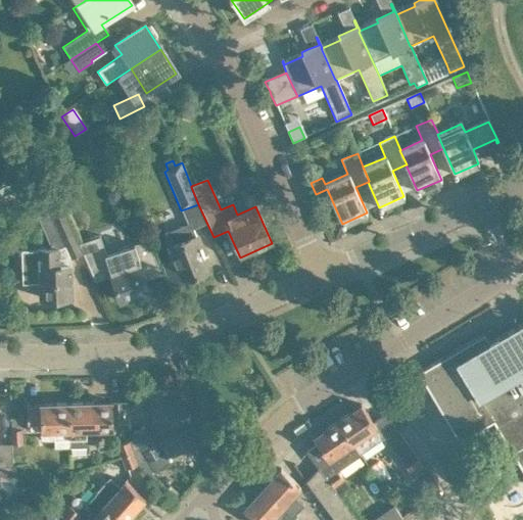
[(72,298),(70,278),(70,266),(70,260),(83,254),(78,244),(61,207),(47,214),(62,247),(59,249),(59,247),(37,248),(37,249),(21,250),(22,284),(40,283),(41,299),(72,298)]
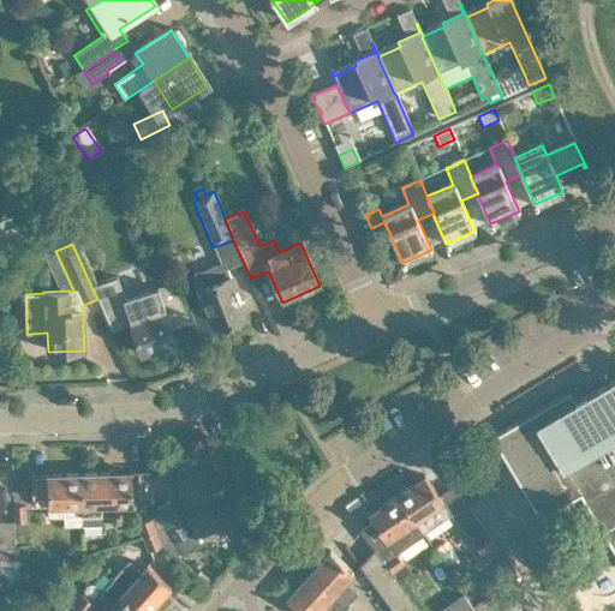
[(246,318),(237,295),(225,264),(193,276),(206,307),(193,312),(202,334),(214,329),(215,330),(246,318)]
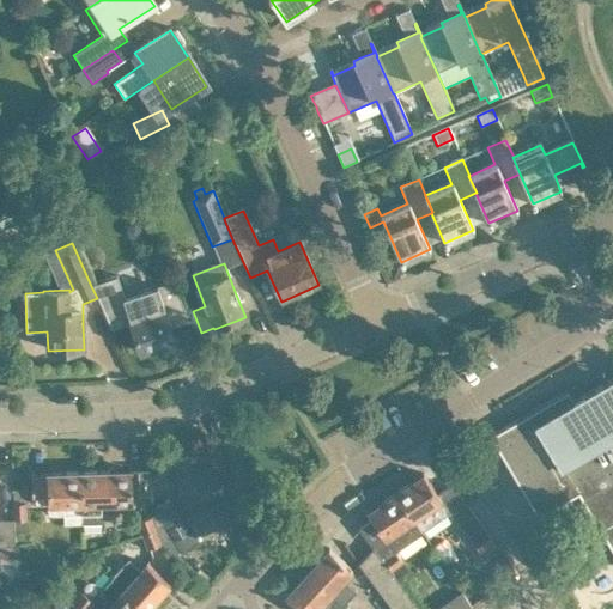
[(116,278),(91,286),(97,298),(111,329),(129,323),(140,354),(175,342),(171,328),(189,322),(171,281),(123,299),(116,278)]
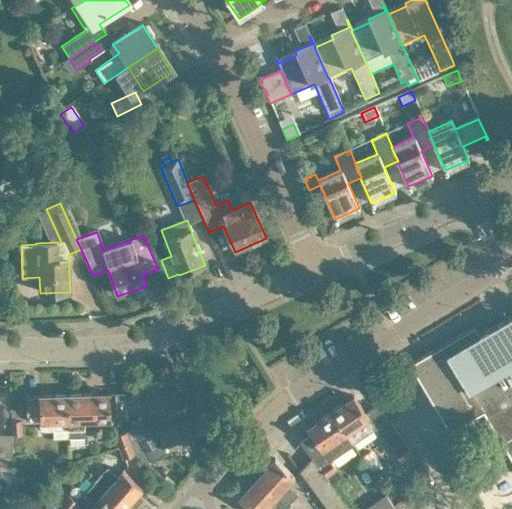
[(23,279),(25,297),(40,296),(39,278),(23,279)]
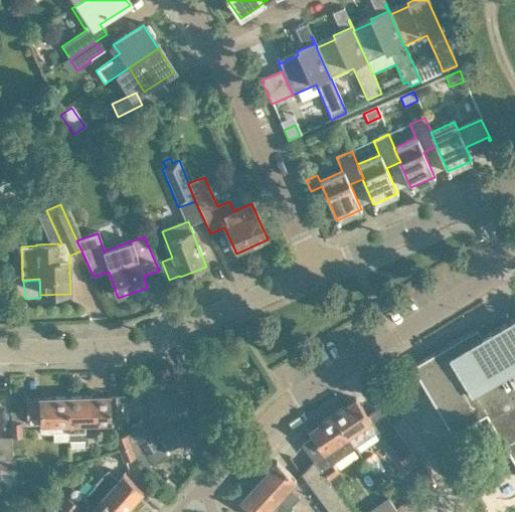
[(514,319),(482,339),(477,330),(411,368),(452,437),(486,416),(514,465),(514,319)]
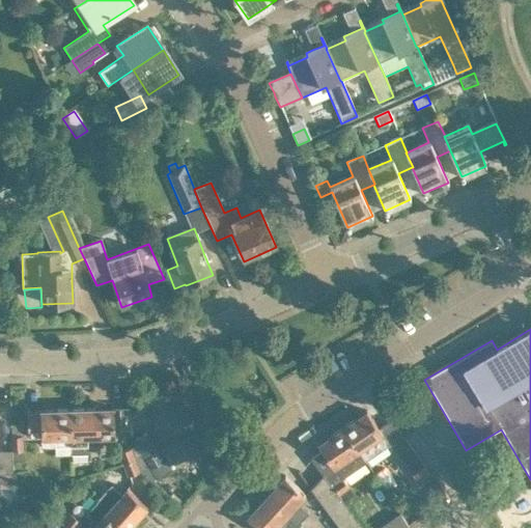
[(132,441),(137,447),(131,449),(135,462),(139,473),(139,472),(150,466),(157,478),(173,471),(172,466),(174,466),(173,463),(203,450),(193,425),(192,423),(190,424),(175,392),(146,405),(157,427),(132,441)]
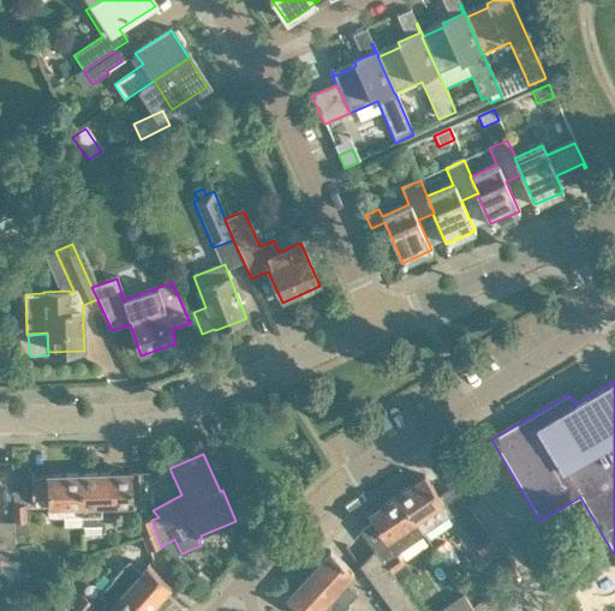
[(479,486),(494,478),(485,465),(471,473),(479,486)]
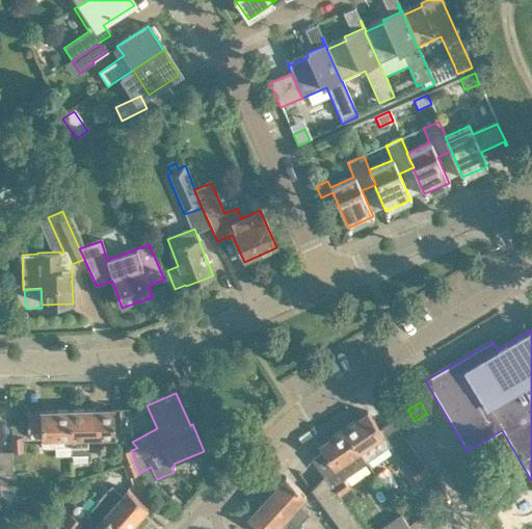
[(100,412),(100,411),(70,412),(70,447),(70,456),(87,456),(87,447),(98,446),(98,439),(101,439),(101,438),(113,437),(113,412),(100,412)]
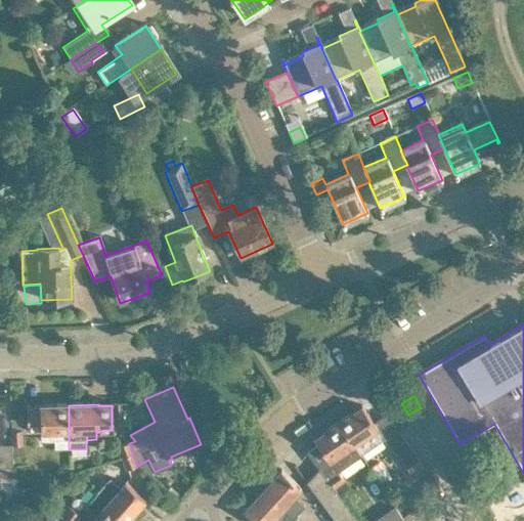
[(27,407),(27,432),(41,432),(41,442),(55,442),(55,450),(69,449),(69,440),(69,405),(40,406),(40,407),(27,407)]
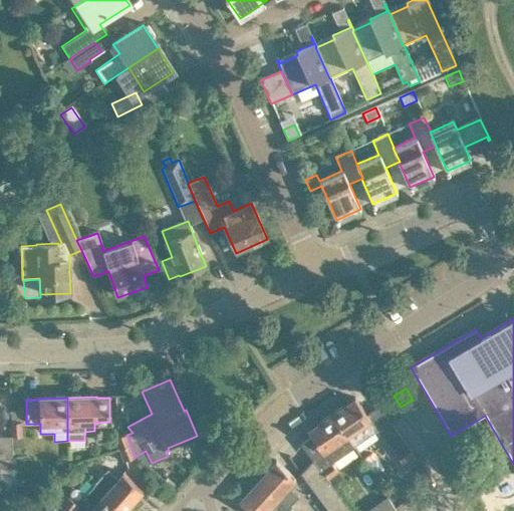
[(380,435),(404,468),(415,460),(378,407),(366,416),(354,399),(330,416),(352,448),(375,433),(378,436),(380,435)]
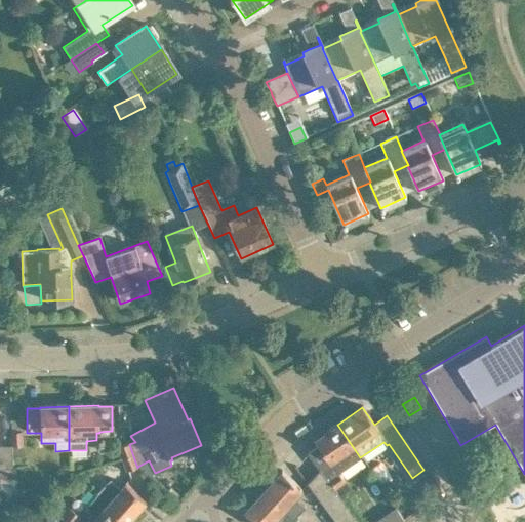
[(10,445),(11,446),(23,446),(22,422),(9,422),(10,445)]
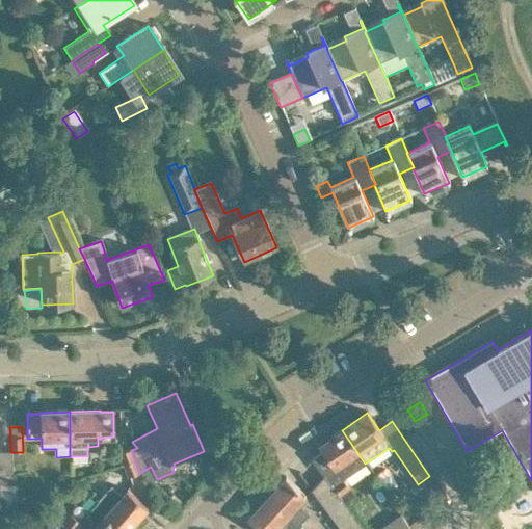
[(342,480),(365,464),(342,430),(318,446),(334,468),(341,478),(342,480)]
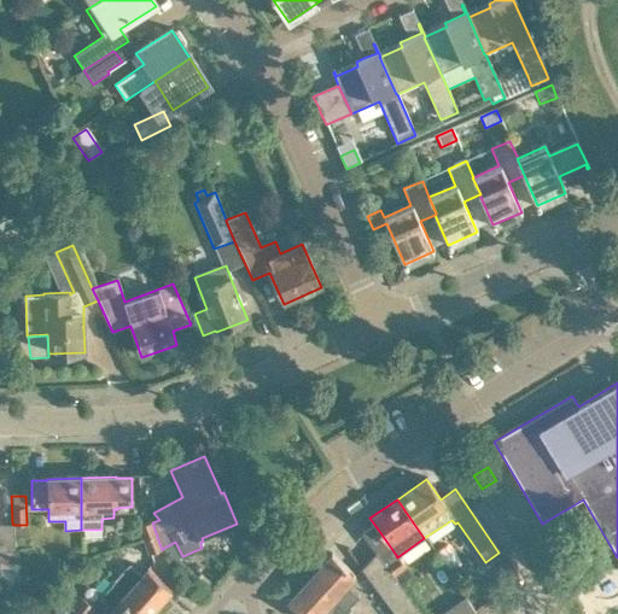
[(138,528),(143,542),(157,537),(152,522),(138,528)]
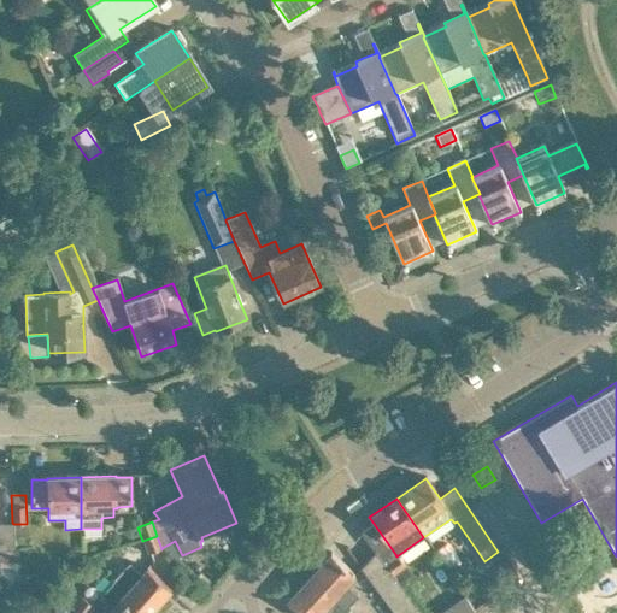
[(0,572),(15,572),(13,524),(12,523),(0,523),(0,572)]
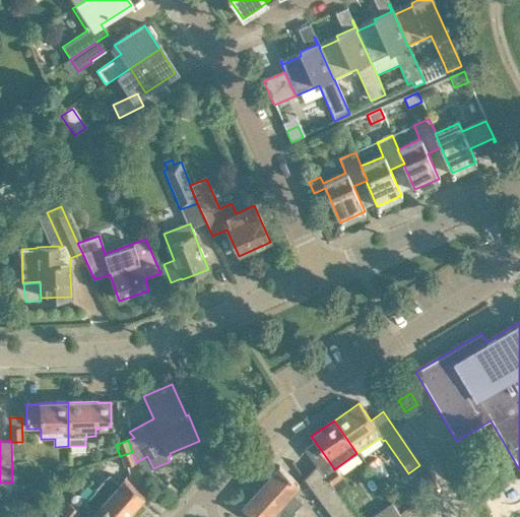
[(136,463),(132,452),(120,456),(125,468),(136,463)]
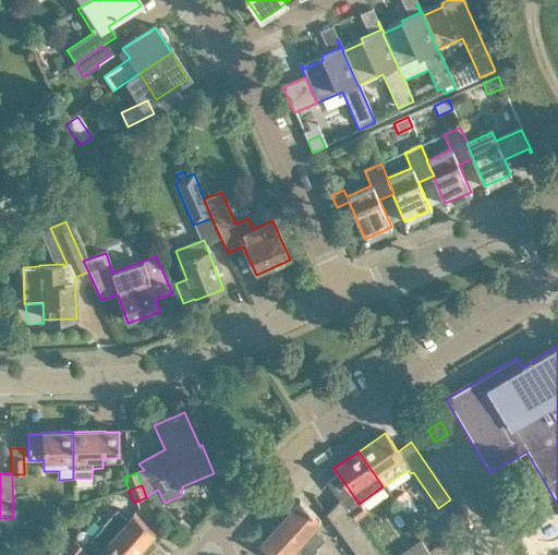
[(379,554),(354,521),(347,510),(339,501),(326,515),(355,554),(379,554)]
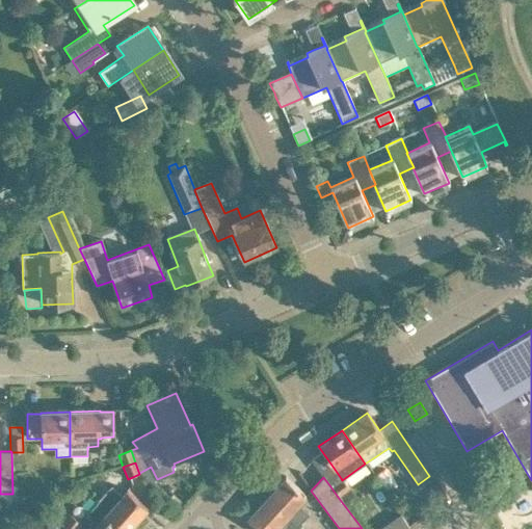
[(286,478),(266,500),(297,528),(310,514),(298,504),(306,497),(286,478)]
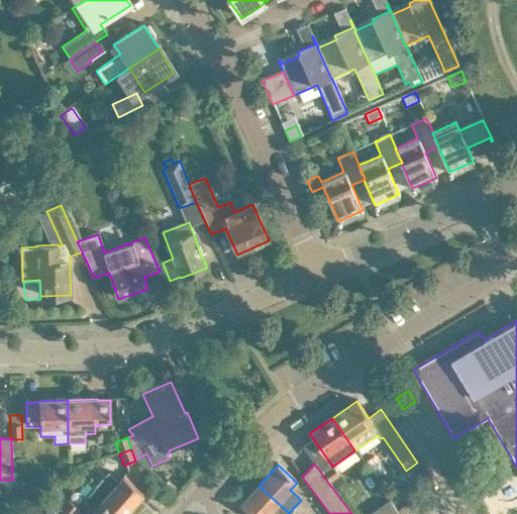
[(321,473),(328,483),(339,475),(332,467),(331,465),(321,473)]
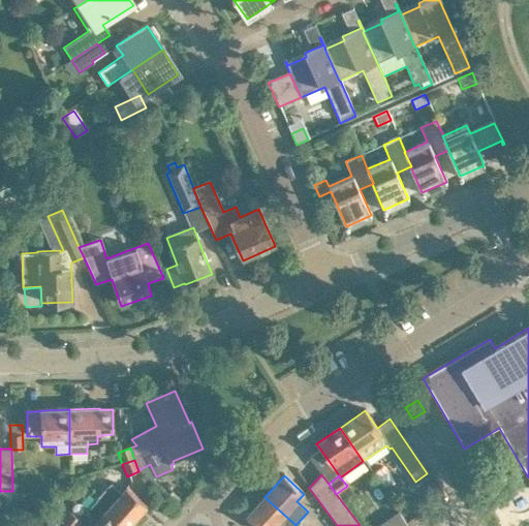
[(121,494),(111,485),(96,501),(124,525),(130,525),(147,506),(126,488),(121,494)]
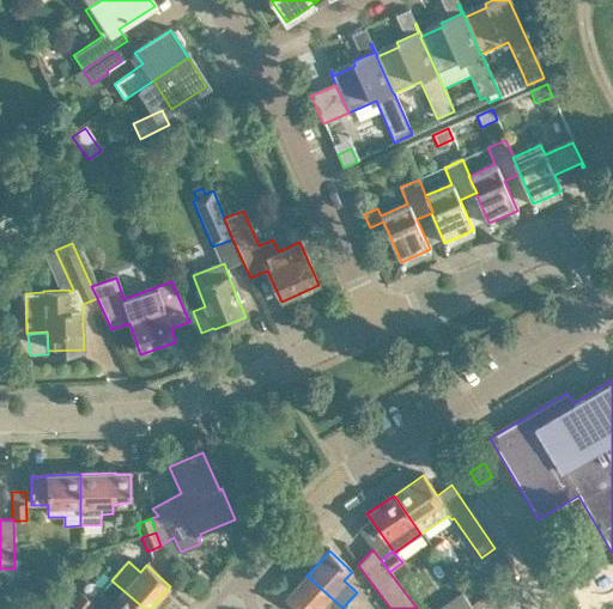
[(343,608),(307,576),(285,598),(296,608),(343,608)]
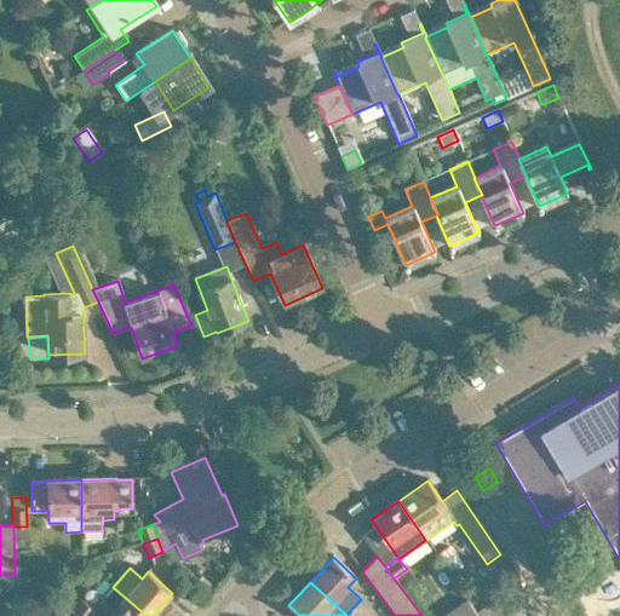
[(113,587),(101,602),(113,611),(109,615),(145,615),(113,587)]
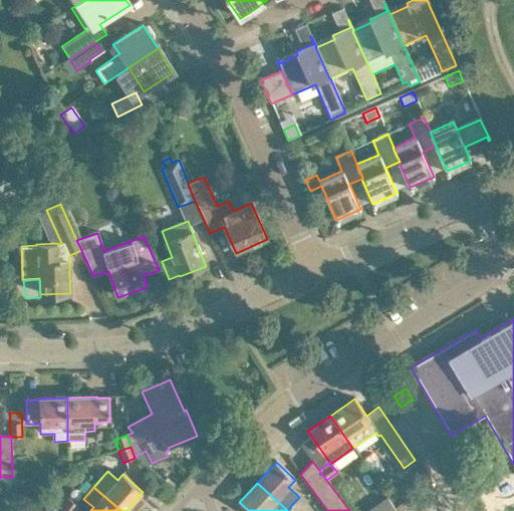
[(60,507),(60,508),(63,510),(74,510),(76,508),(75,507),(67,499),(60,507)]
